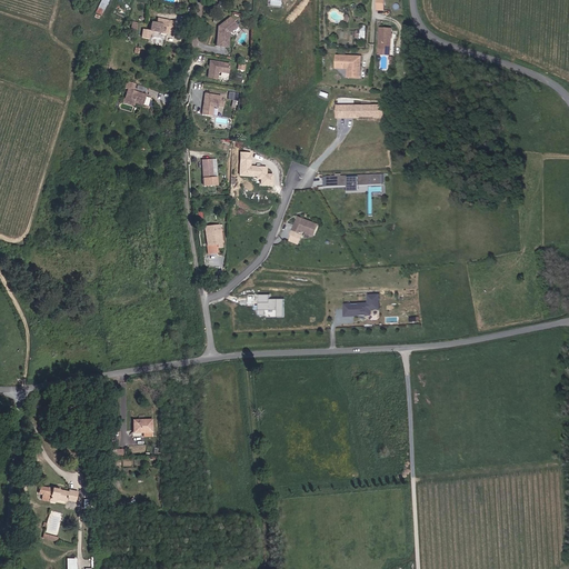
[(102,15),(109,0),(101,0),(96,12),(102,15)]
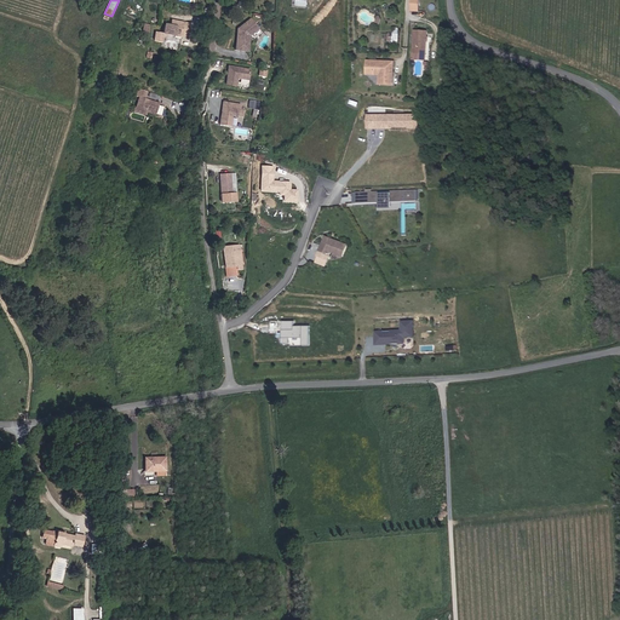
[(185,36),(188,23),(171,19),(170,26),(165,24),(162,33),(155,32),(154,40),(161,42),(162,36),(164,36),(165,36),(166,35),(166,34),(173,35),(181,38),(181,35),(185,36)]
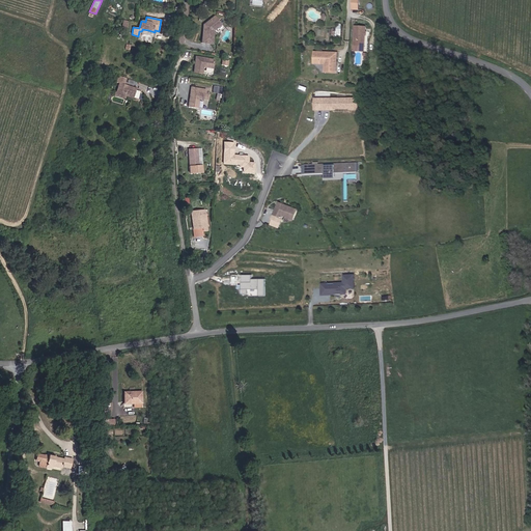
[(220,24),(214,17),(202,26),(201,44),(213,45),(213,31),(220,24)]
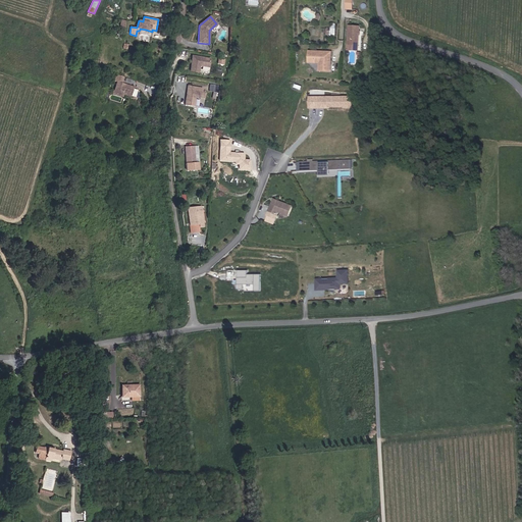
[(359,45),(360,25),(349,24),(348,44),(359,45)]
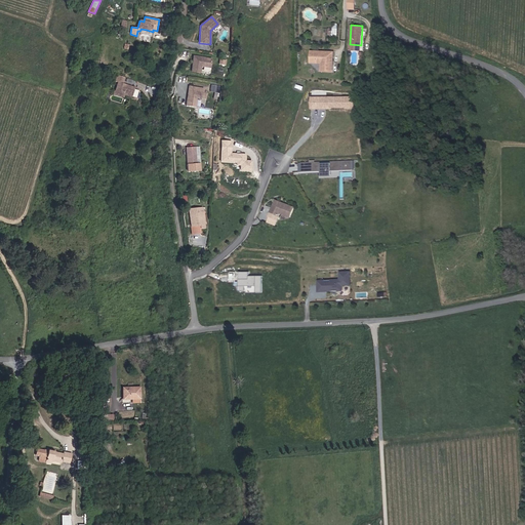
[(309,65),(320,65),(319,72),(332,73),(332,65),(333,52),(310,51),(309,65)]
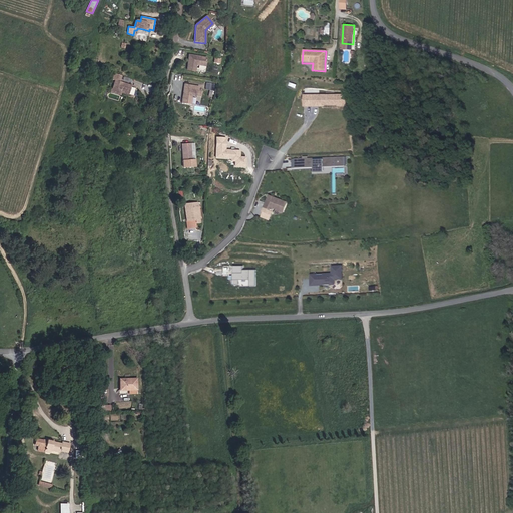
[(205,58),(188,55),(186,70),(194,71),(195,65),(204,66),(205,58)]
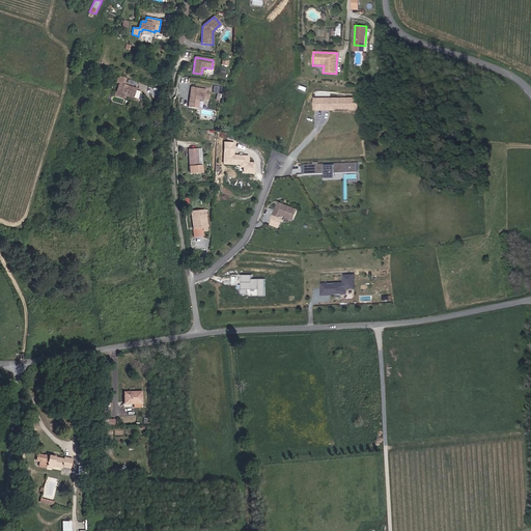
[(124,84),(126,78),(118,76),(116,82),(118,83),(115,92),(126,95),(133,98),(136,87),(131,86),(130,87),(123,85),(124,84)]
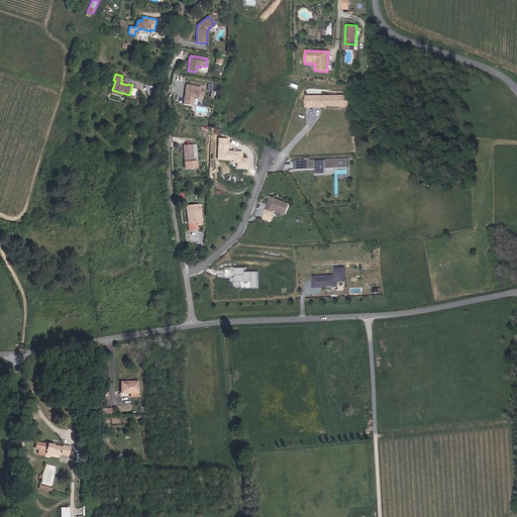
[(201,87),(186,85),(183,104),(192,105),(194,95),(203,97),(203,91),(201,91),(201,87)]
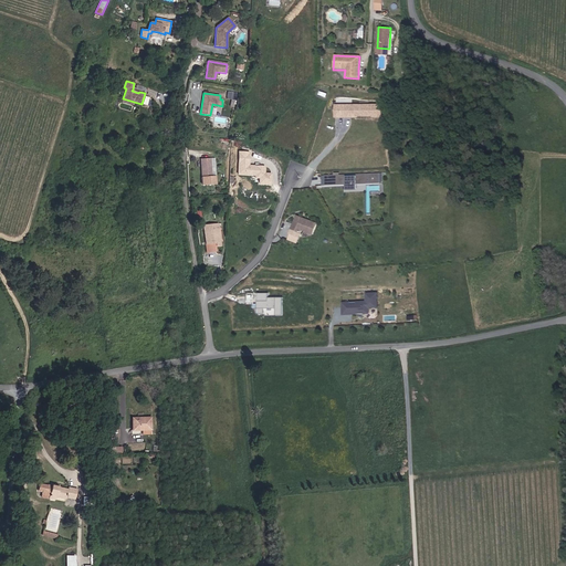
[(381,115),(381,103),(349,104),(349,116),(356,115),(356,113),(373,113),(373,115),(381,115)]
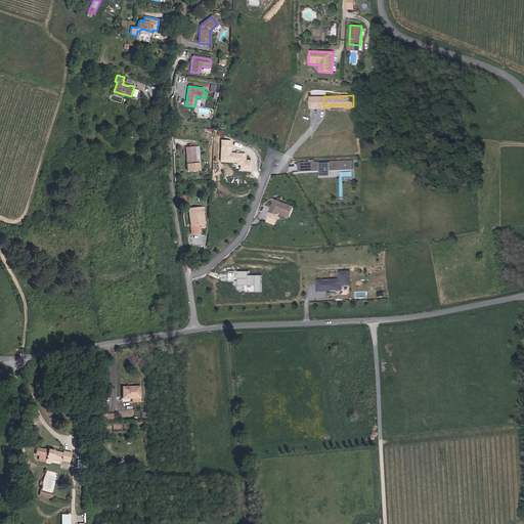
[(319,107),(319,96),(310,96),(310,107),(319,107)]
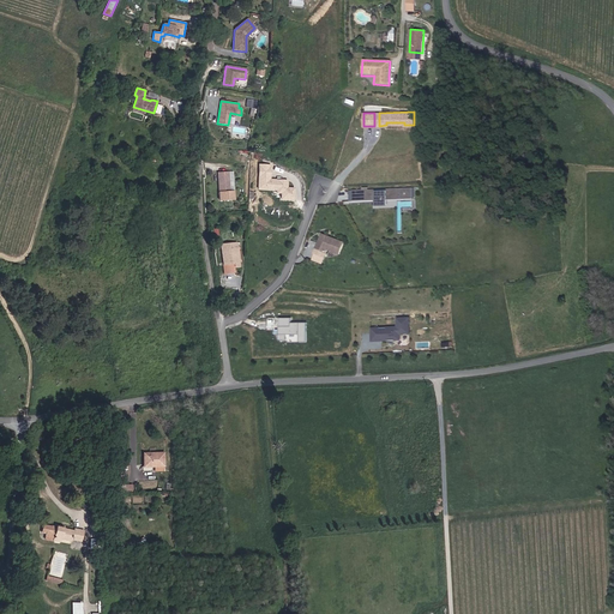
[(288,181),(270,180),(271,166),(258,164),(256,191),(270,191),(276,191),(276,194),(280,194),(280,200),(294,200),(295,188),(287,188),(288,181)]
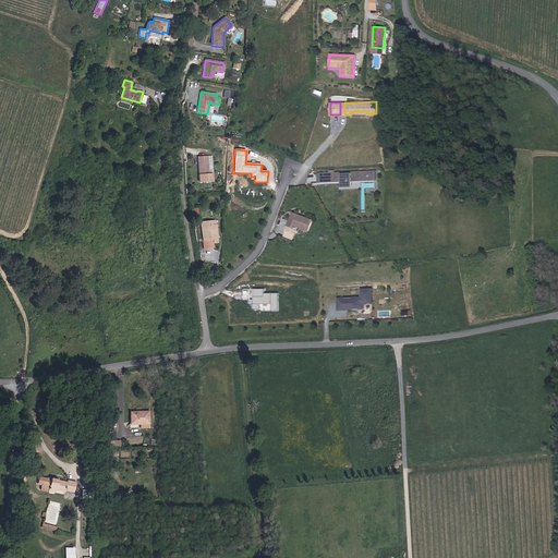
[(209,172),(208,156),(197,156),(199,182),(213,181),(213,172),(209,172)]
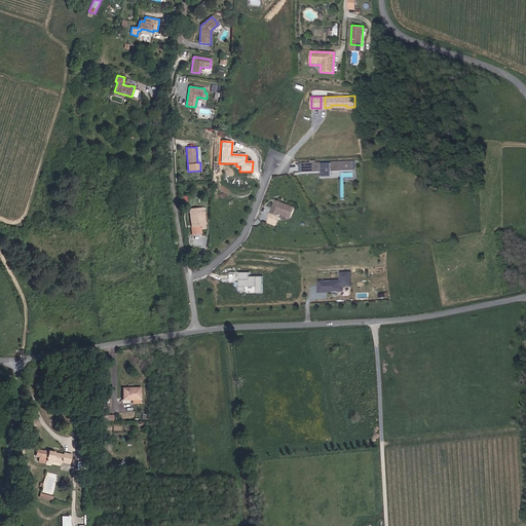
[(351,160),(301,163),(301,173),(352,171),(351,160)]
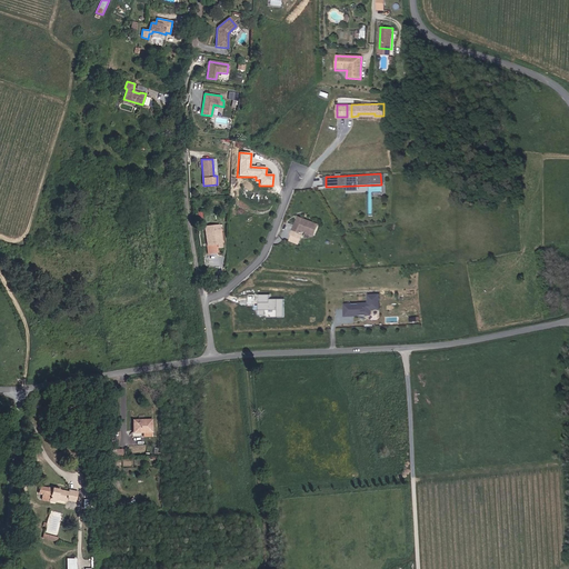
[(318,223),(298,216),(292,230),(302,233),(303,230),(315,235),(318,223)]
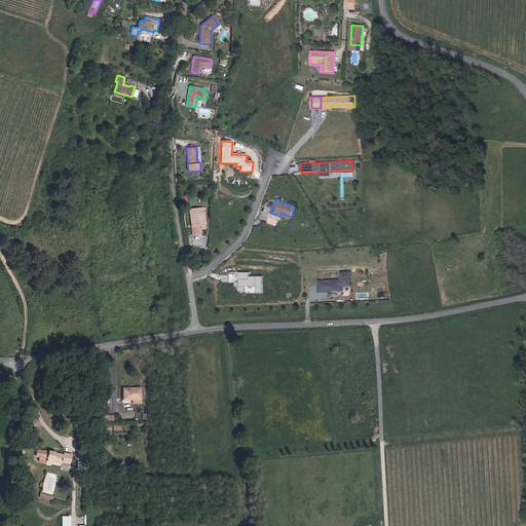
[(204,212),(191,212),(192,234),(197,234),(197,233),(197,229),(204,229),(204,212)]
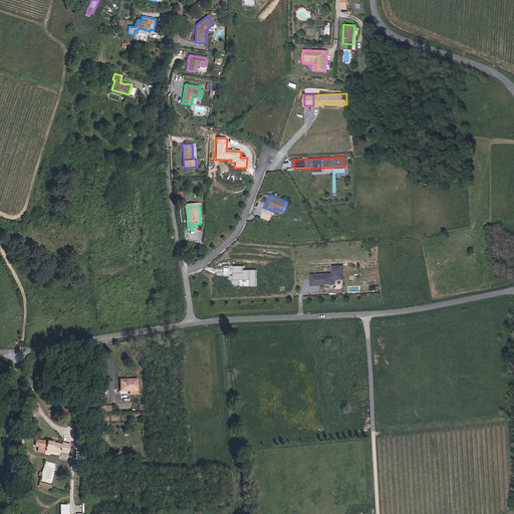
[(243,266),(234,266),(233,285),(256,285),(257,270),(243,269),(243,266)]
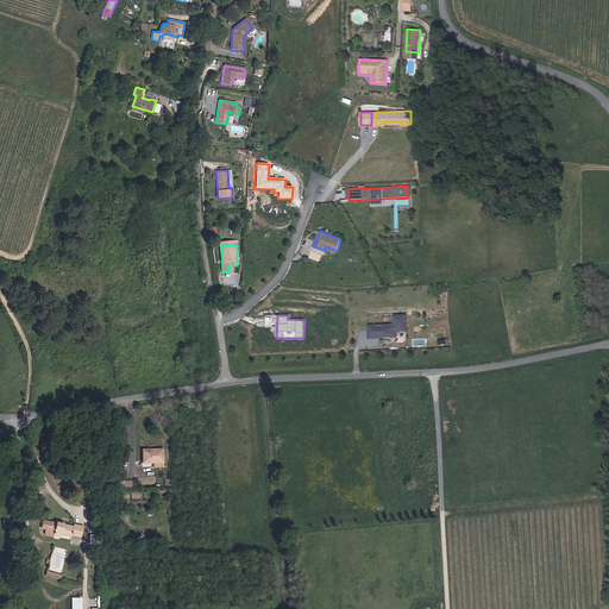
[(395,326),(370,327),(370,333),(381,332),(381,340),(385,339),(385,340),(393,343),(394,339),(399,339),(399,333),(407,332),(407,316),(395,318),(395,326)]
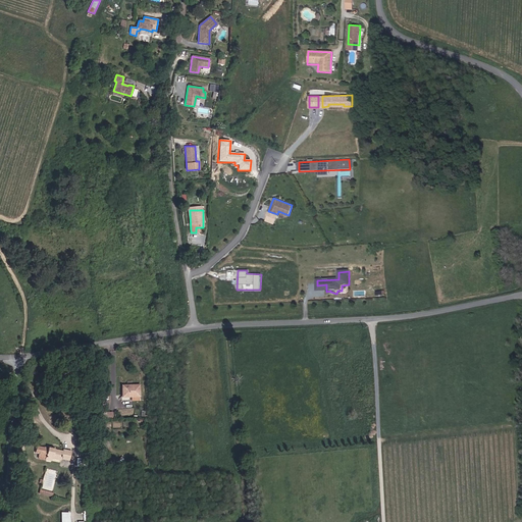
[(140,384),(122,385),(122,396),(140,396),(140,384)]
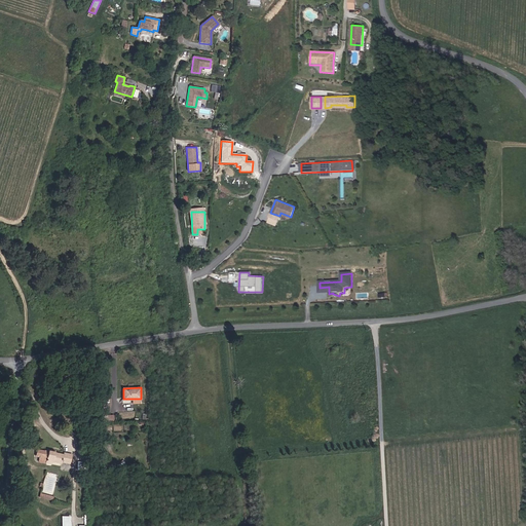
[(45,459),(45,460),(52,461),(61,462),(61,461),(68,462),(70,452),(63,451),(63,452),(48,449),(47,450),(36,448),(36,454),(40,455),(40,456),(42,457),(42,458),(45,459)]
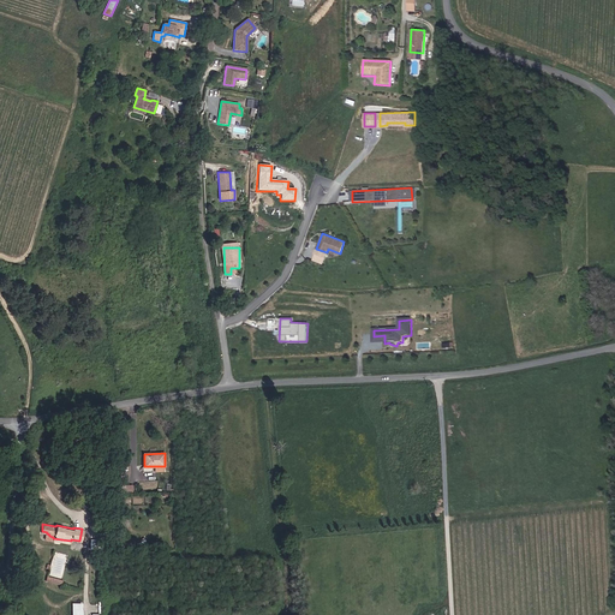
[(101,614),(102,614),(91,614),(82,614),(83,604),(73,604),(72,614),(101,614)]
